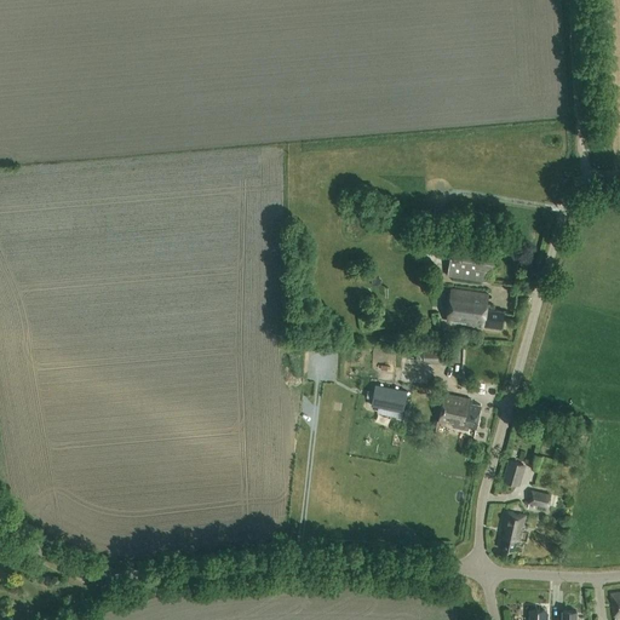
[(453,240),(447,276),(489,282),(495,246),(453,240)]
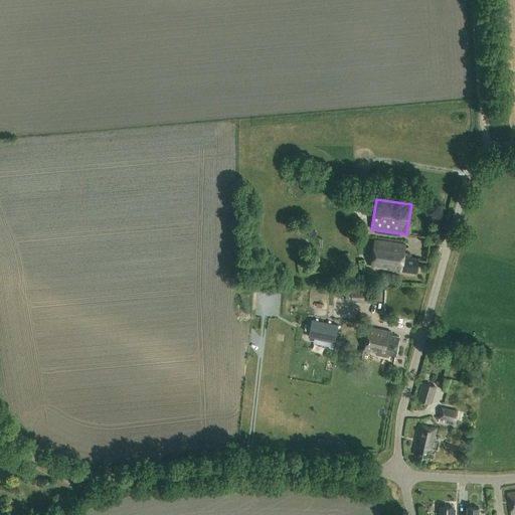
[(416,275),(418,260),(404,258),(405,245),(375,240),(371,268),(416,275)]
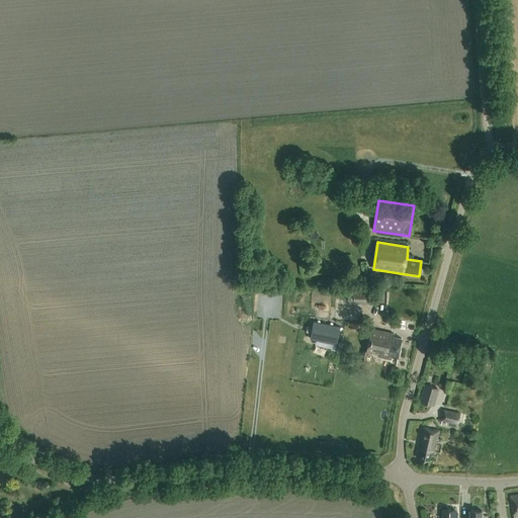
[(353,303),(353,304),(378,305),(378,303),(382,303),(383,292),(349,291),(349,303),(353,303)]
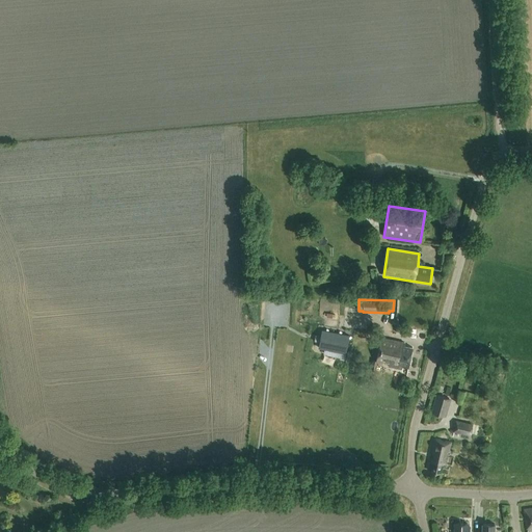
[(349,336),(321,330),(318,349),(345,354),(349,336)]
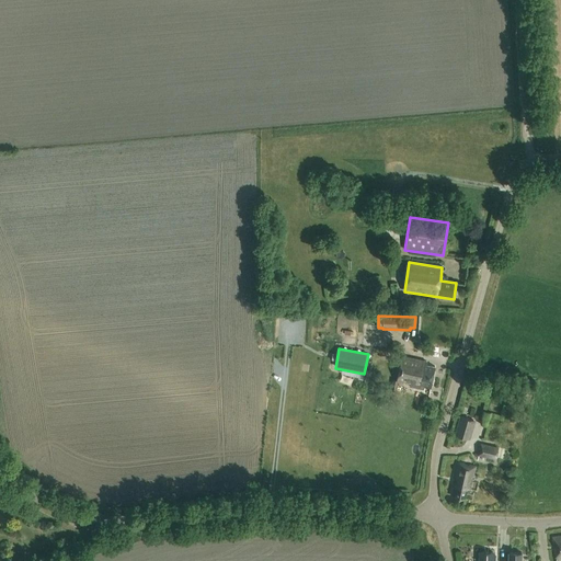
[(433,387),(434,381),(433,380),(435,367),(431,366),(432,364),(402,358),(398,384),(431,389),(432,386),(433,387)]
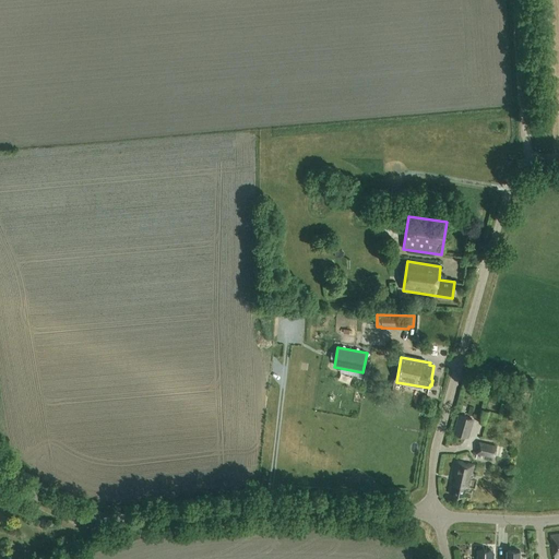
[(465,438),(471,419),(458,416),(453,435),(465,438)]
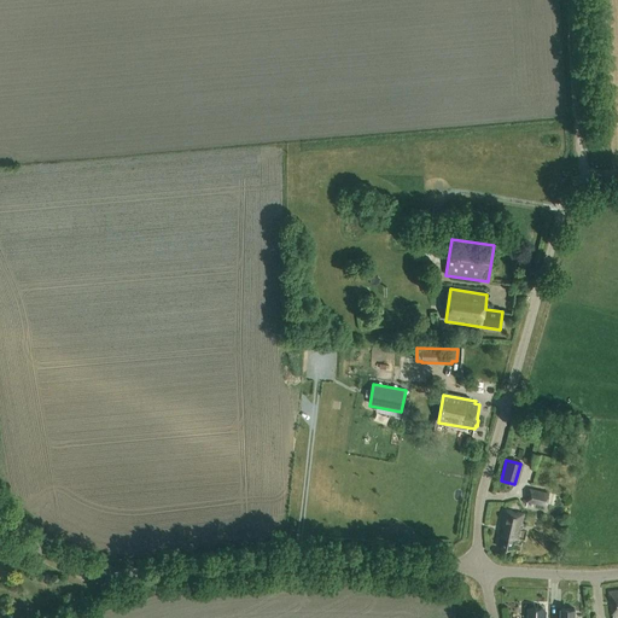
[(549,494),(530,489),(526,502),(547,507),(549,494)]
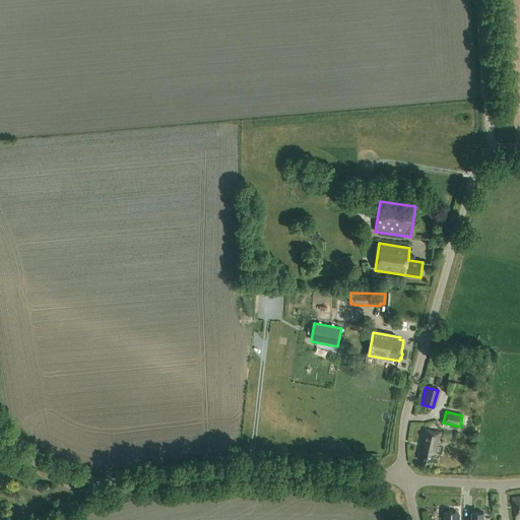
[(436,455),(442,434),(425,430),(421,445),(425,446),(423,451),(419,451),(417,460),(432,463),(435,454),(436,455)]
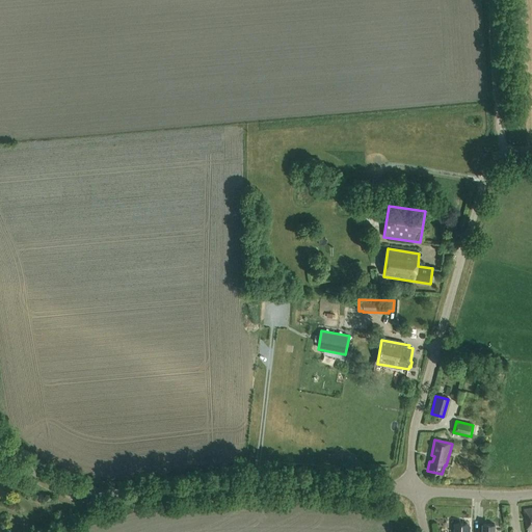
All buildings are outlined.
